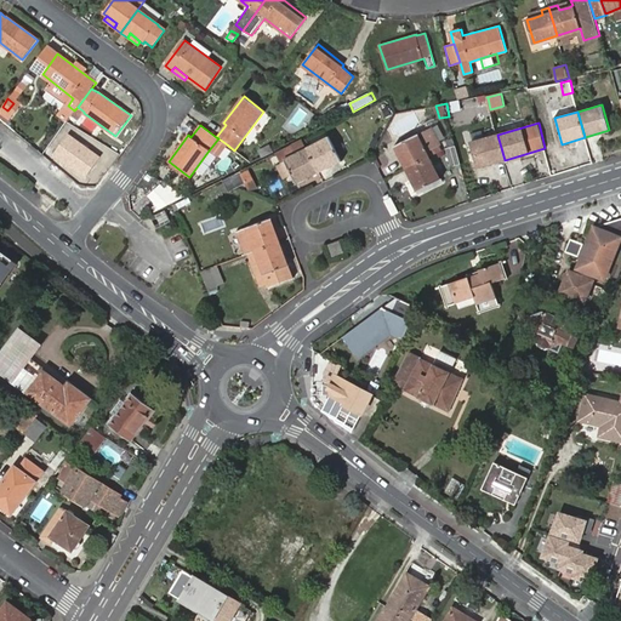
[(396,144),(406,169),(431,157),(437,154),(432,146),(439,142),(442,141),(434,125),(396,144)]
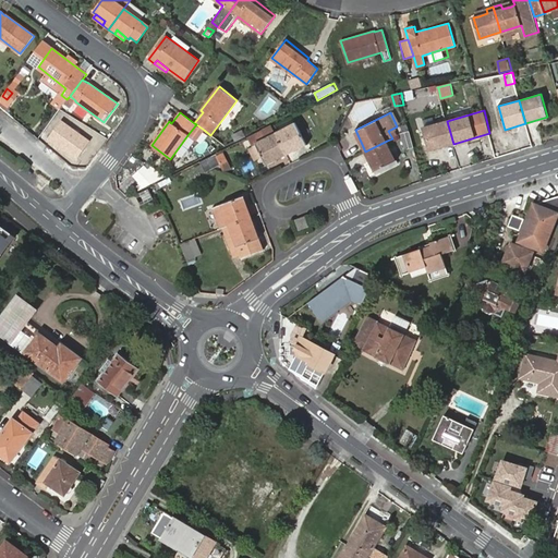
[(91,140),(61,119),(47,140),(76,160),(91,140)]
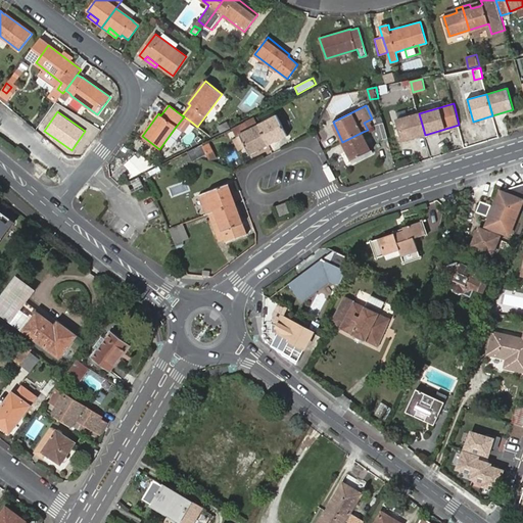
[(425,135),(419,113),(398,120),(405,140),(425,135)]
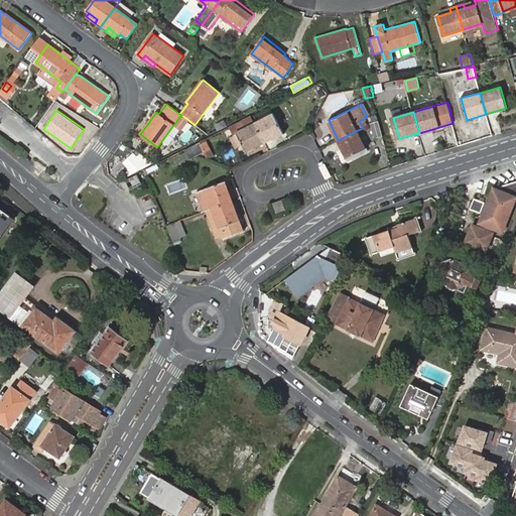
[(247,151),(266,142),(255,123),(251,114),(229,125),(234,134),(237,132),(247,151)]
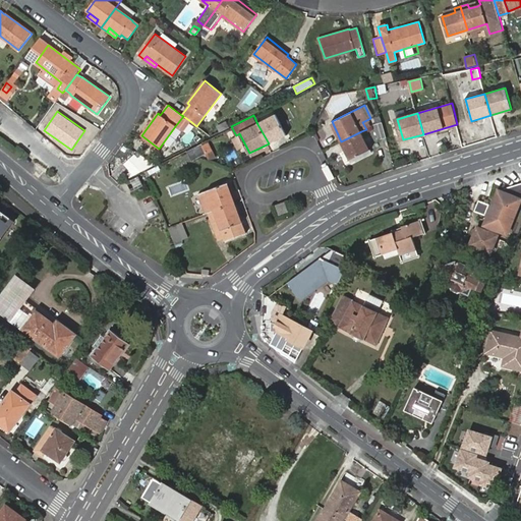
[(257,124),(269,143),(287,133),(276,115),(257,124)]
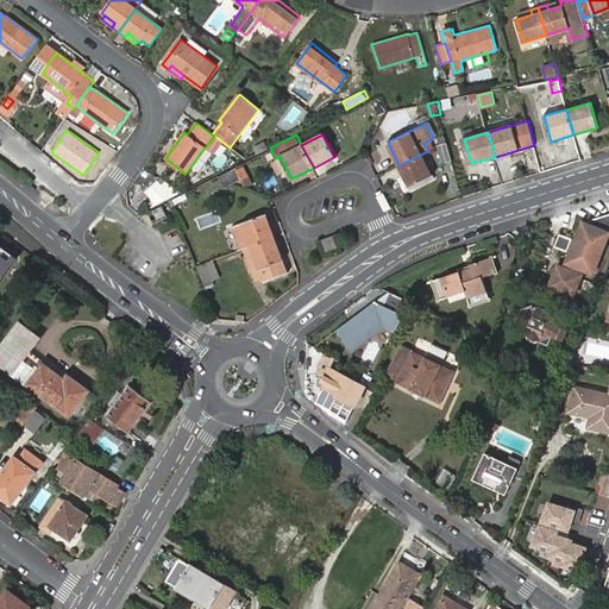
[(214,136),(205,148),(213,154),(223,142),(214,136)]
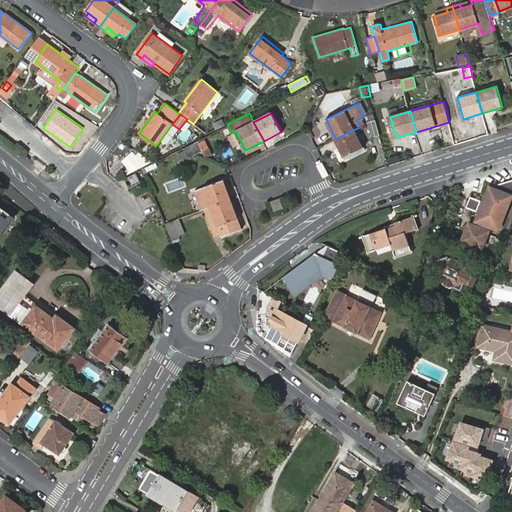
[(365,124),(362,117),(356,120),(360,127),(365,124)]
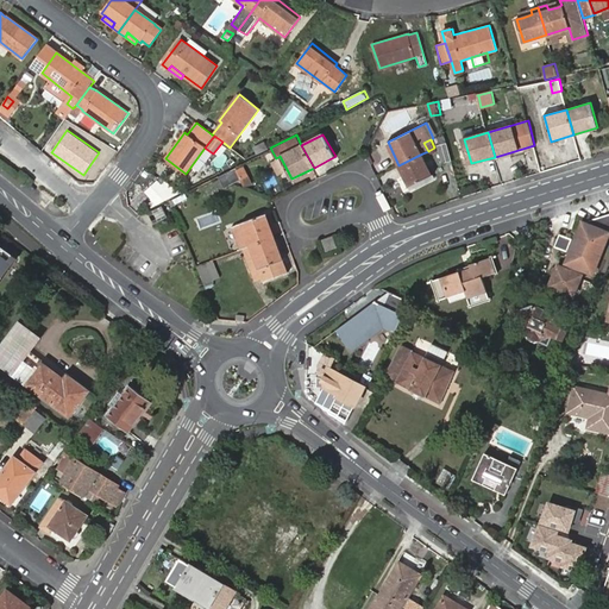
[(446,143),(438,146),(444,163),(452,159),(446,143)]
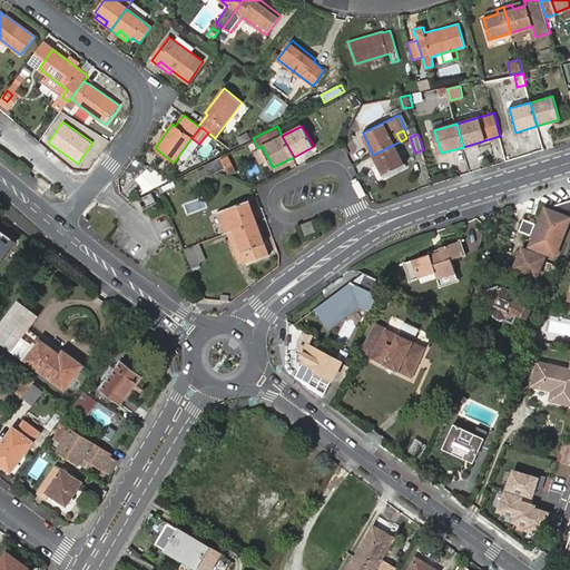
[(395,144),(373,155),(383,174),(393,168),(405,163),(395,144)]
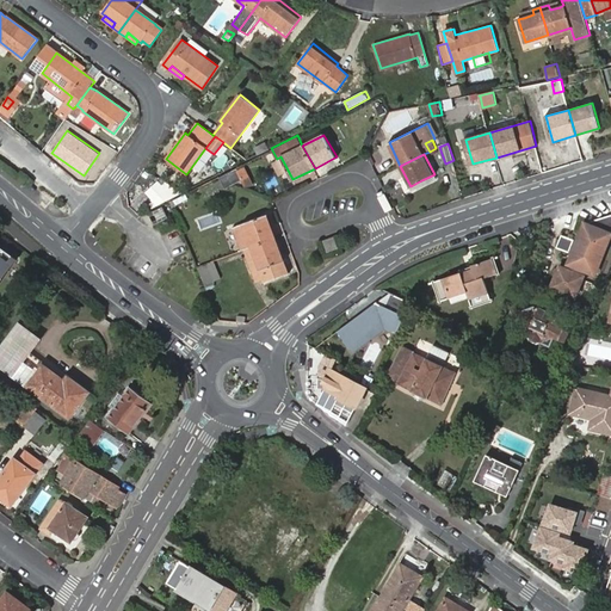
[(229,172),(235,184),(244,179),(239,168),(229,172)]
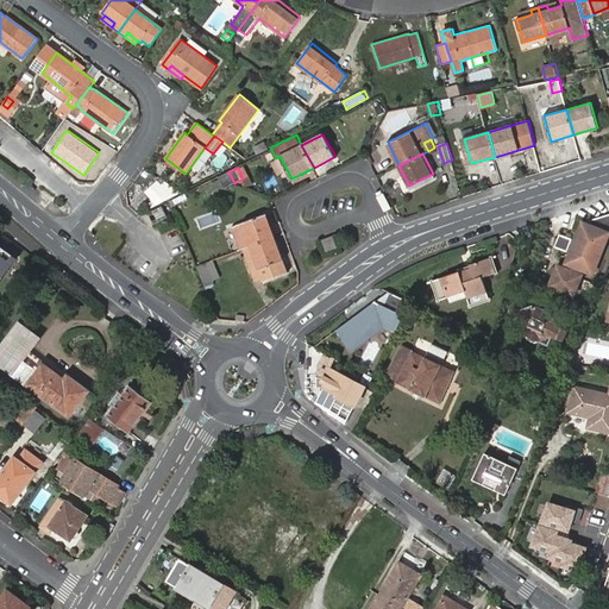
[(224,188),(234,183),(228,171),(219,177),(224,188)]
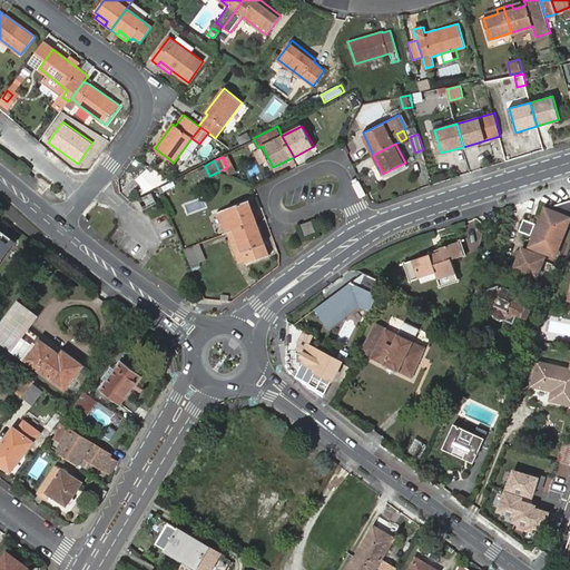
[(156,166),(137,176),(146,193),(165,183),(156,166)]
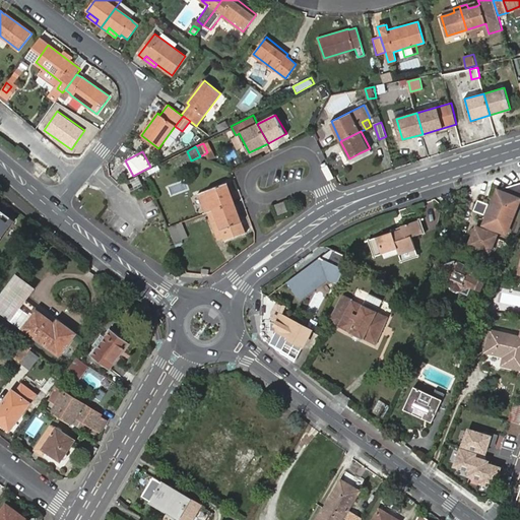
[(139,176),(126,183),(131,193),(145,187),(139,176)]
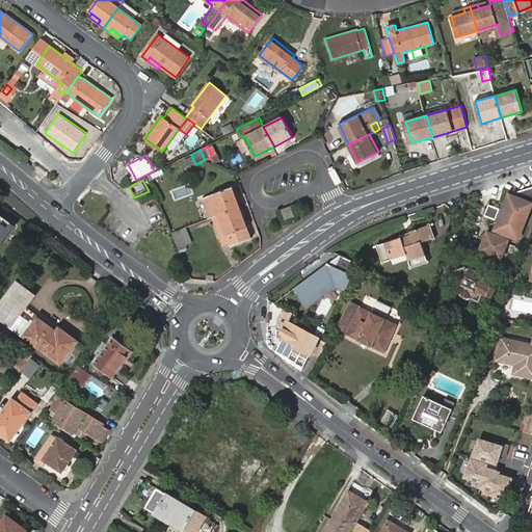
[(219,215),(240,207),(232,186),(201,198),(209,218),(219,215)]
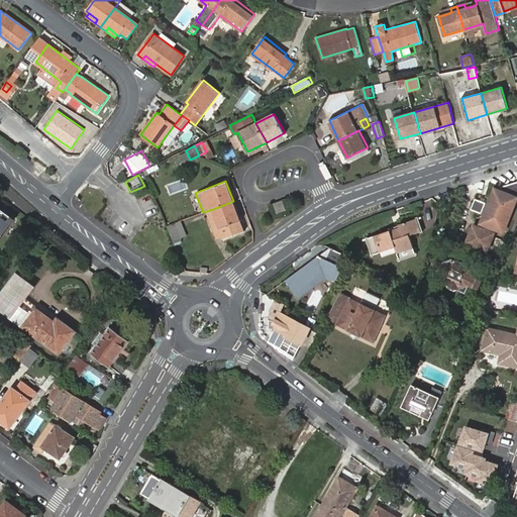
[(486,204),(482,202),(479,201),(475,211),(485,216),(480,229),(478,228),(471,246),(490,254),(499,232),(504,234),(516,204),(516,183),(498,188),(496,187),(489,205),(486,204)]
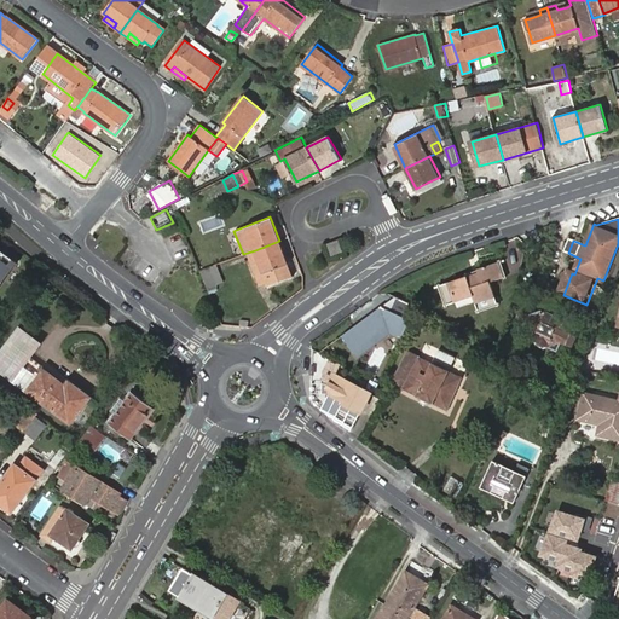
[(331,256),(345,250),(340,239),(327,246),(331,256)]
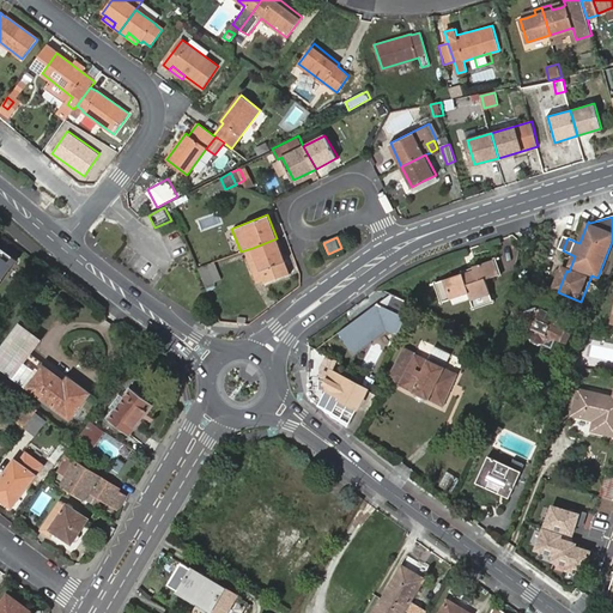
[(291,272),(277,238),(253,248),(261,269),(259,271),(265,284),(291,272)]
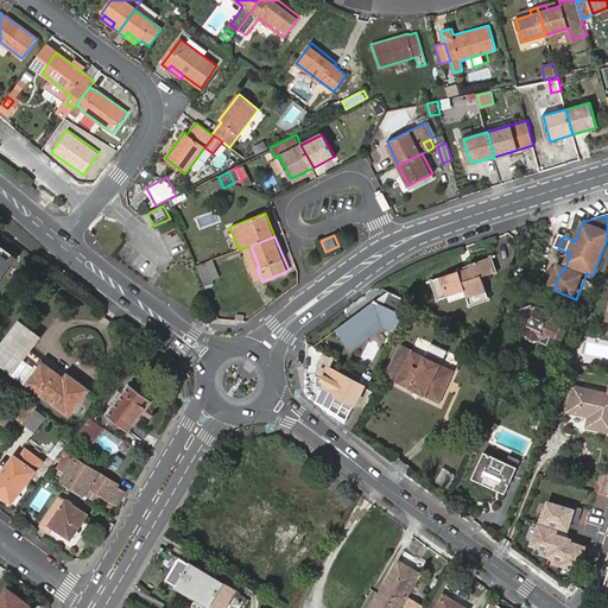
[(0,278),(16,259),(0,247),(0,278)]
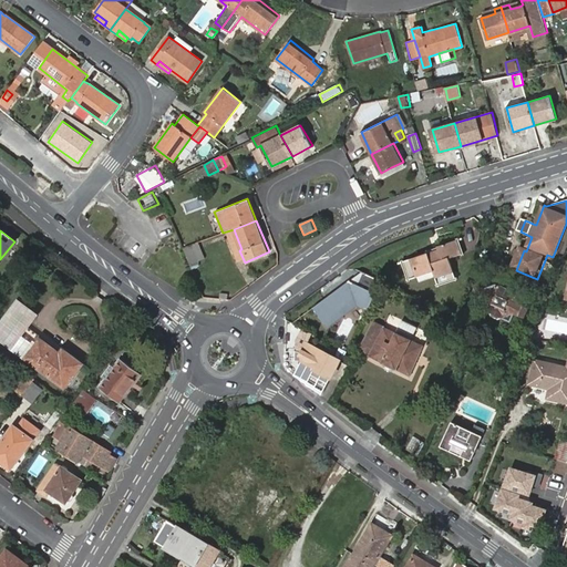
[(429,253),(428,250),(403,259),(410,278),(434,269),(437,278),(449,275),(450,279),(456,277),(450,255),(463,250),(459,237),(437,245),(439,249),(429,253)]
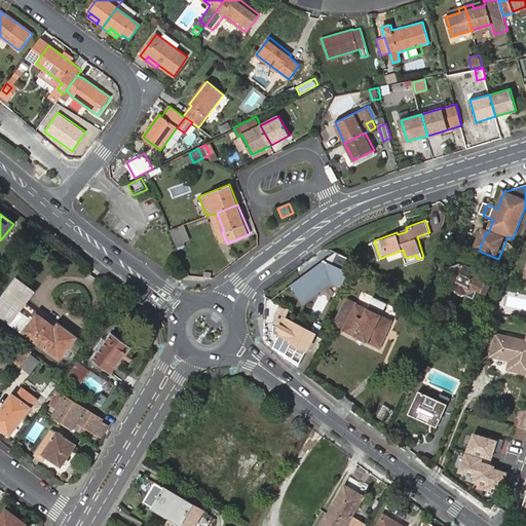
[(185,225),(171,230),(177,246),(191,239),(185,225)]
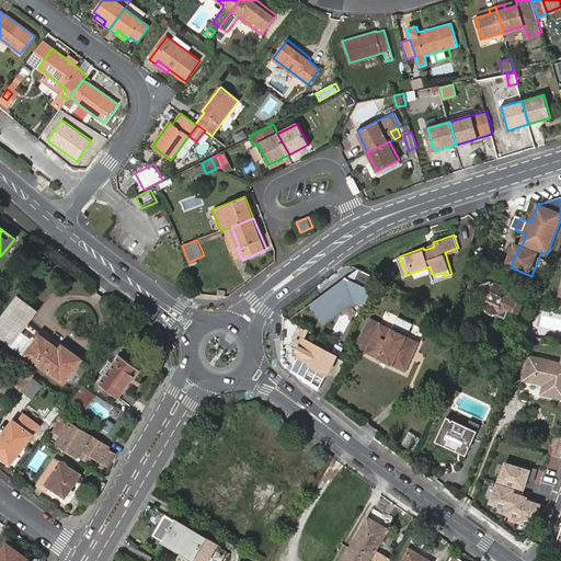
[(354,270),(309,306),(322,322),(352,299),(364,305),(377,278),(354,270)]
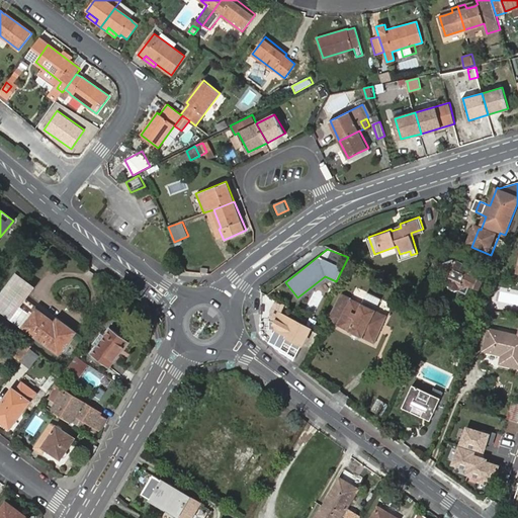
[(447,264),(443,263),(439,261),(436,269),(443,272),(441,280),(449,284),(451,280),(462,284),(467,281),(471,283),(479,285),(483,277),(475,274),(477,266),(453,258),(452,262),(447,264)]
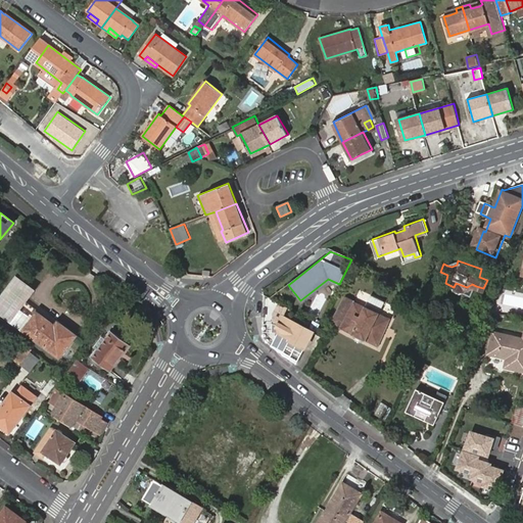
[(25,303),(35,290),(16,276),(0,297),(0,311),(60,357),(76,336),(57,323),(55,325),(25,303)]
